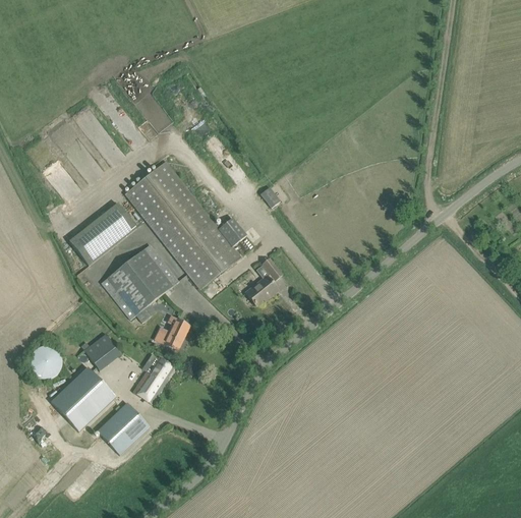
[(232,217),(218,228),(164,162),(124,193),(200,288),(240,256),(232,246),(246,234),(232,217)]
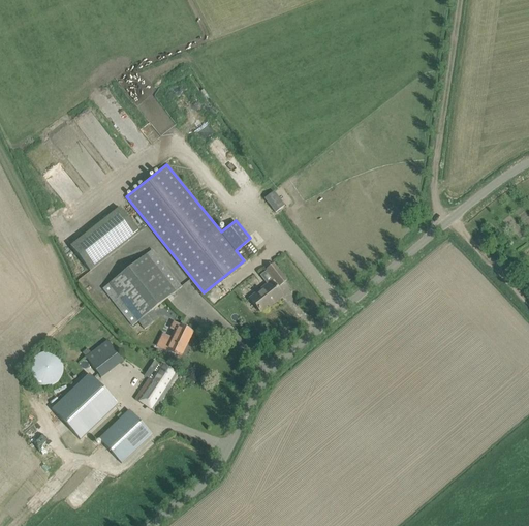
[(275,209),(285,203),(275,187),(265,193),(275,209)]
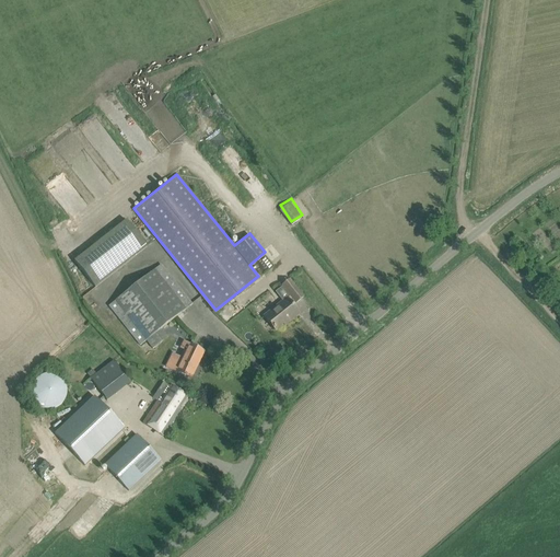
[(147,244),(126,217),(74,257),(95,285),(147,244)]
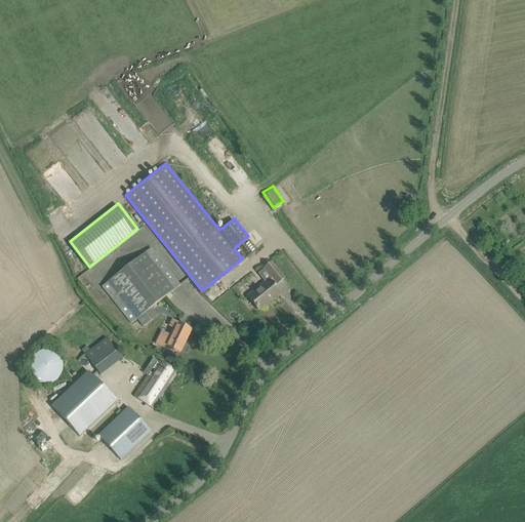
[(145,250),(102,284),(126,314),(131,321),(137,316),(142,313),(174,287),(145,250)]
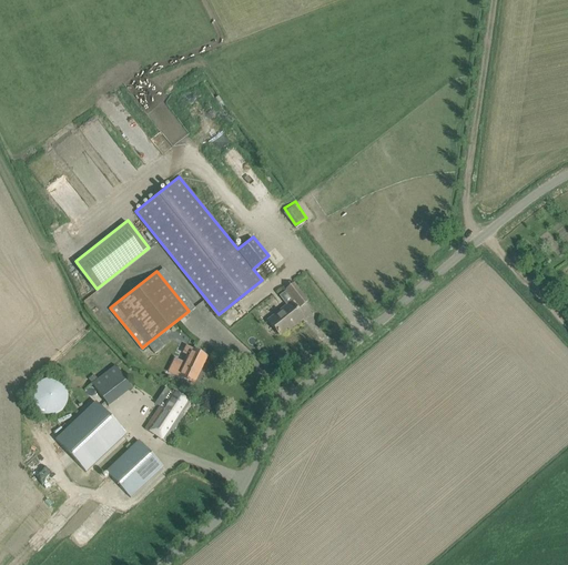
[(280,293),(287,303),(267,319),(279,332),(291,322),(292,323),(303,315),(296,306),(307,299),(293,281),(286,286),(286,288),(280,293)]
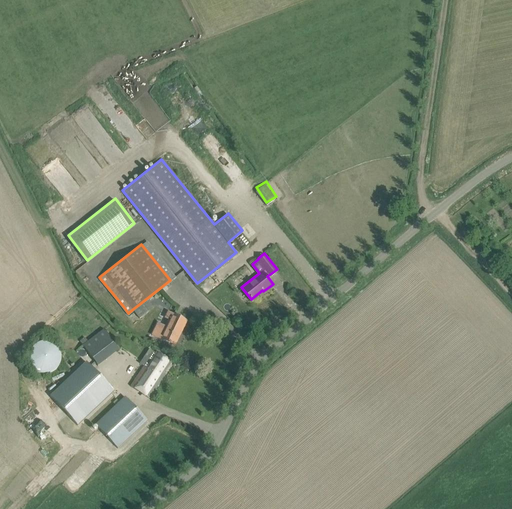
[(151,332),(158,336),(174,344),(186,319),(168,310),(165,315),(170,318),(167,325),(157,320),(151,332)]
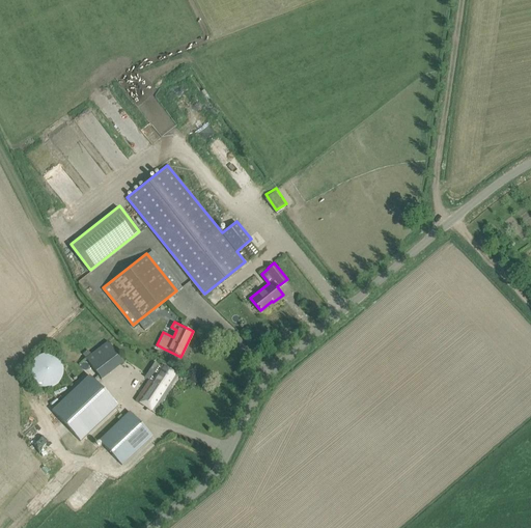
[(107,339),(85,356),(102,378),(123,360),(107,339)]
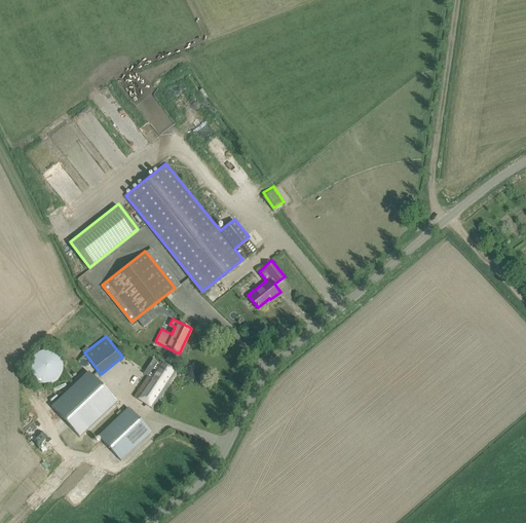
[(55,382),(64,355),(40,347),(32,375),(55,382)]
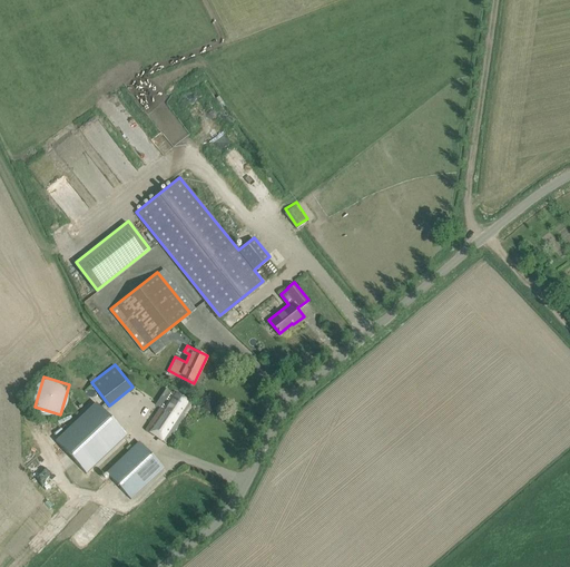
[(159,406),(145,428),(165,441),(184,413),(183,412),(190,401),(175,390),(163,408),(159,406)]
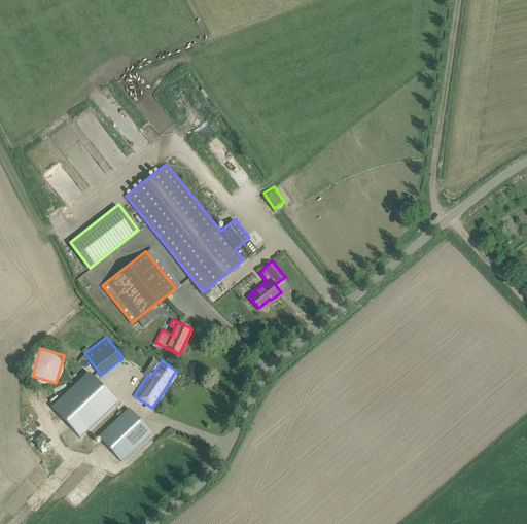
[(89,371),(50,406),(79,435),(116,400),(89,371)]
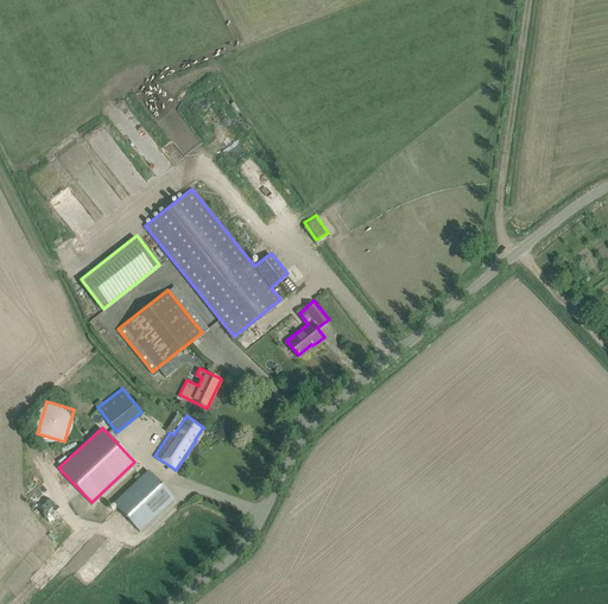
[(175,496),(166,488),(147,468),(113,501),(139,529),(175,496)]
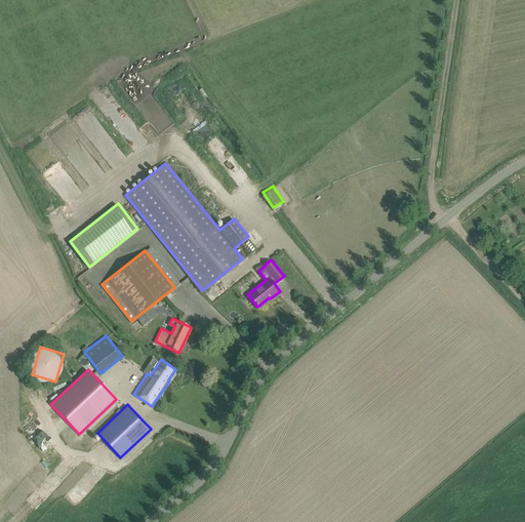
[(51,458),(56,452),(47,442),(41,447),(51,458)]
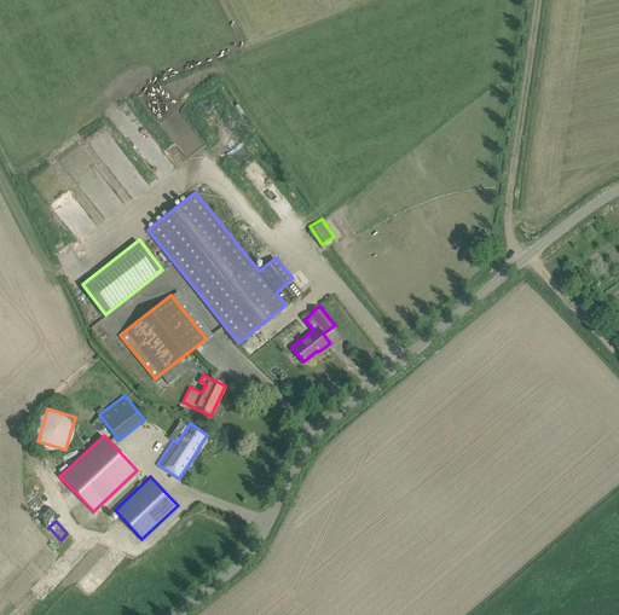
All buildings are outlined.
